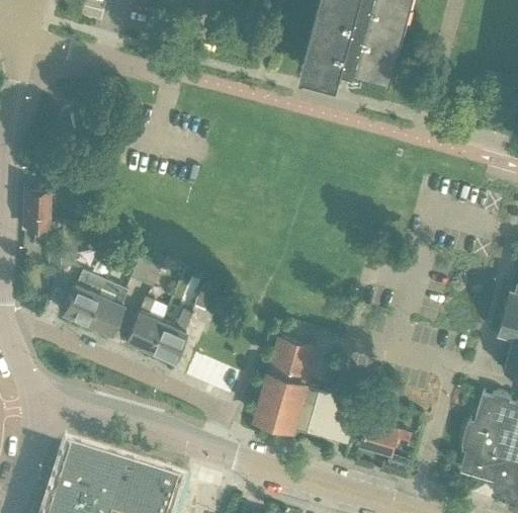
[(323,0),(305,71),(339,80),(343,64),(352,67),(389,76),(408,0),(323,0)]
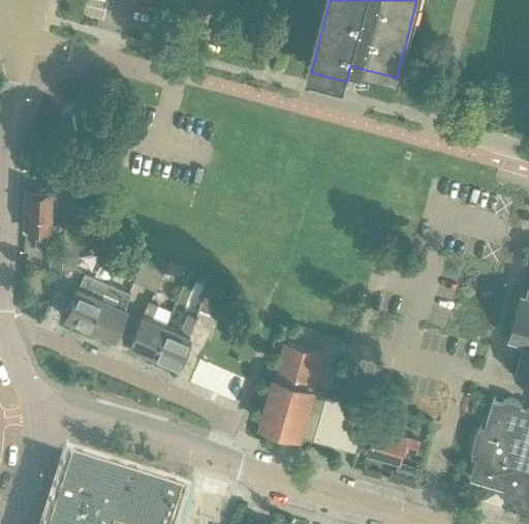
[(82,184),(88,180),(83,174),(76,178),(82,184)]
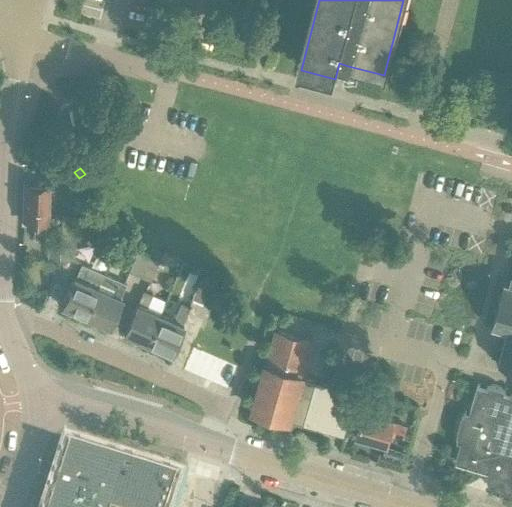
[(25,187),(23,226),(33,226),(33,243),(44,243),(45,227),(46,194),(62,195),(63,176),(62,176),(51,175),(46,175),(45,188),(41,188),(25,187)]
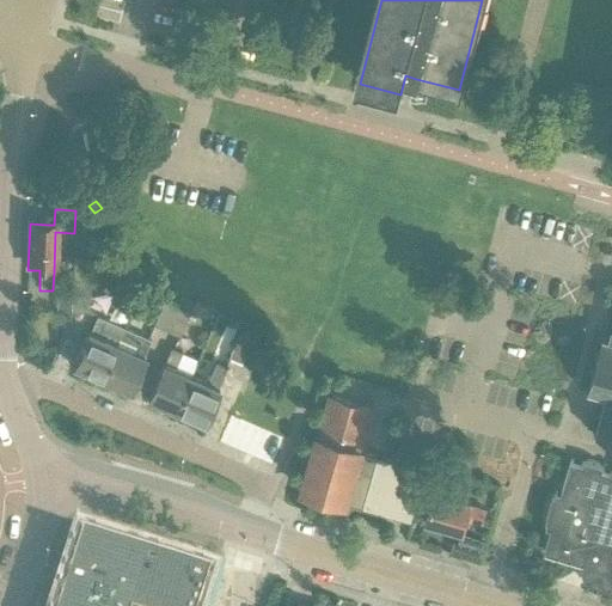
[(71,312),(68,317),(89,317),(89,285),(72,285),(72,303),(71,303),(71,312)]
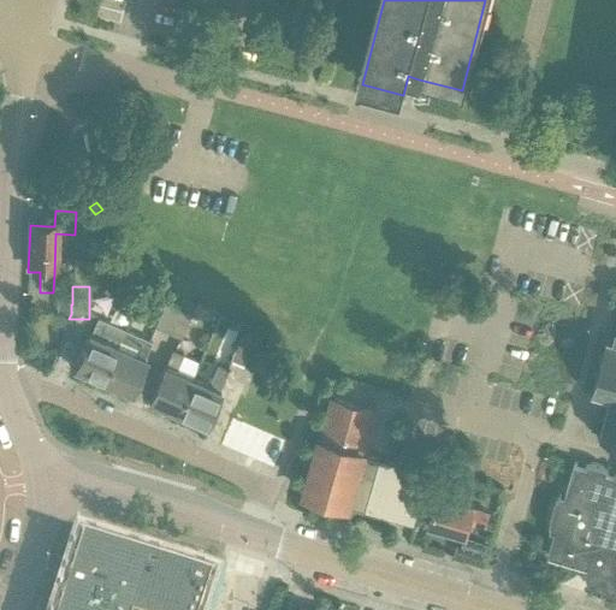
[(154,332),(166,337),(182,302),(170,296),(164,307),(154,332)]
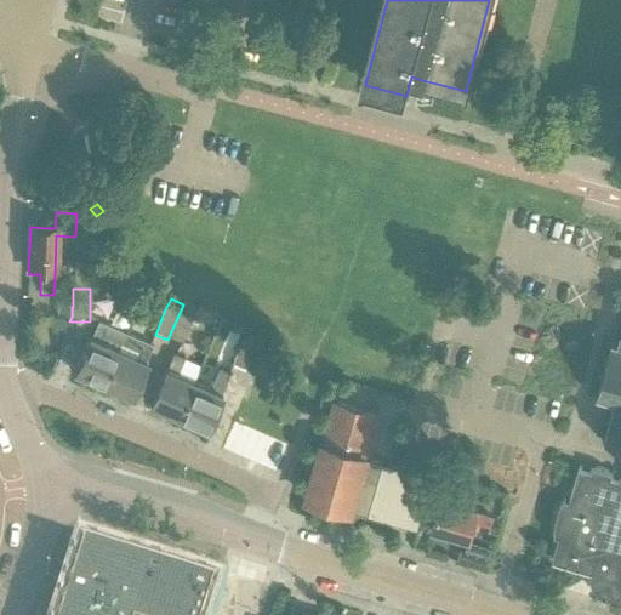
[(183,305),(167,340),(182,346),(192,322),(198,311),(183,305)]
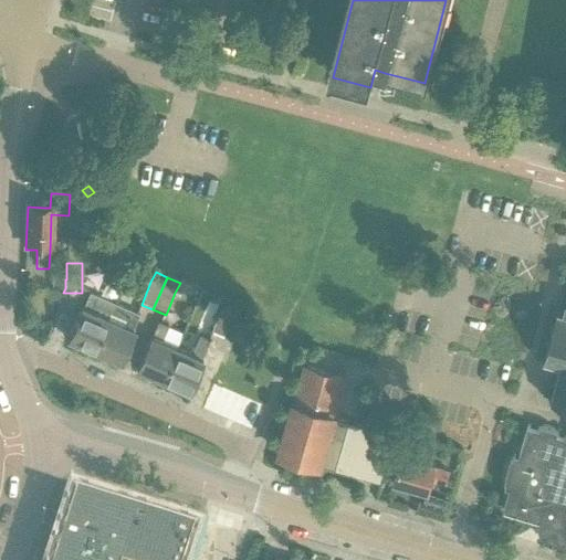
[(65,288),(65,280),(52,280),(52,293),(63,293),(65,288)]
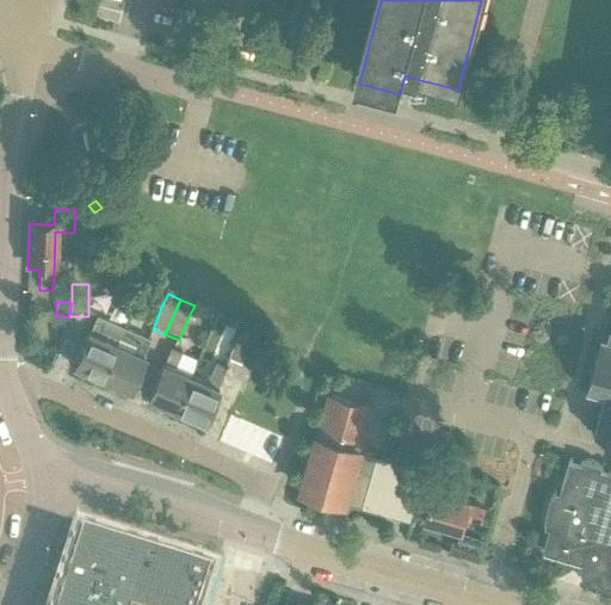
[(217,315),(205,310),(204,313),(203,316),(215,321),(216,319),(217,315)]
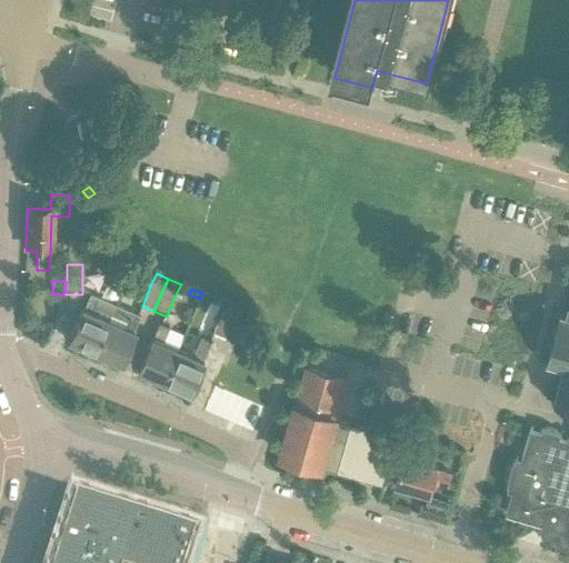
[(93,357),(115,309),(89,298),(82,313),(81,312),(68,344),(93,357)]
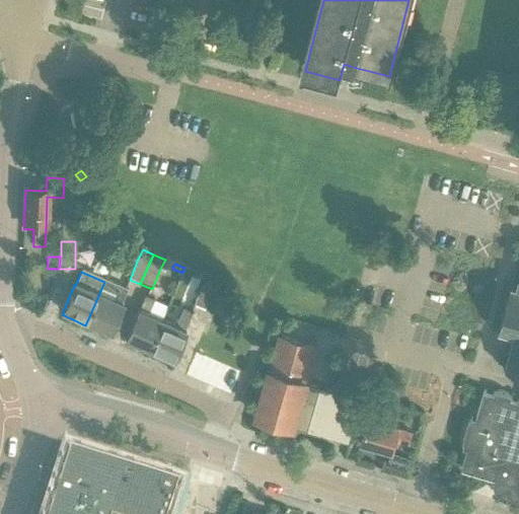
[(518,279),(518,285),(516,289),(511,288),(499,334),(514,338),(511,347),(505,370),(518,373),(518,279)]
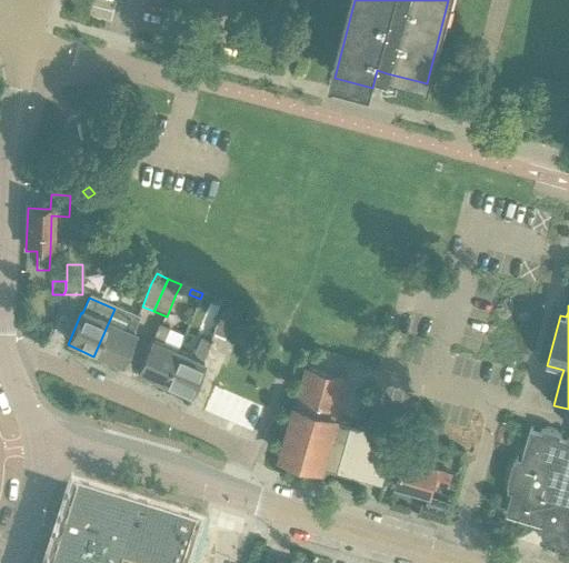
[(120,368),(135,335),(132,334),(139,319),(115,309),(93,357),(120,368)]
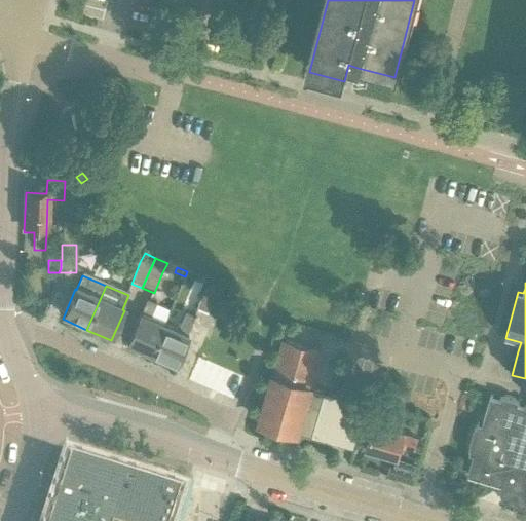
[(208,317),(217,296),(205,291),(196,311),(208,317)]
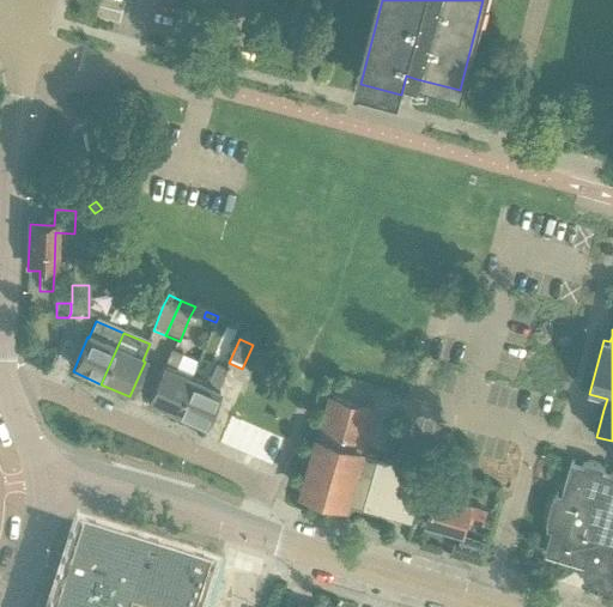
[(253,345),(242,369),(255,374),(266,350),(253,345)]
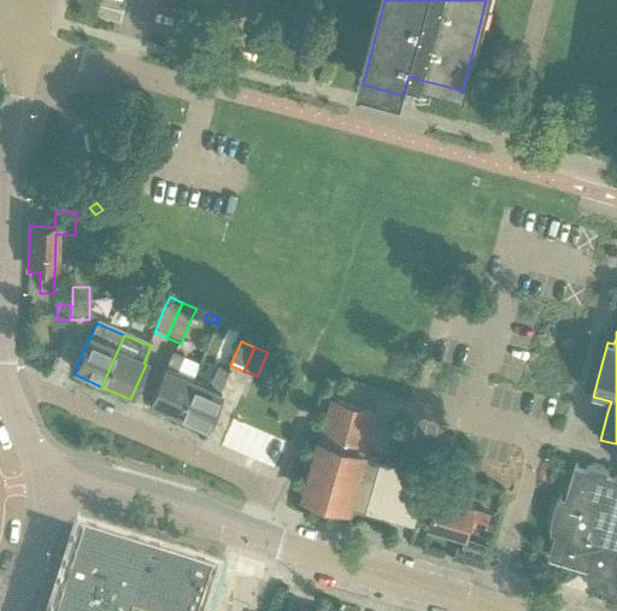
[(176,418),(192,383),(175,376),(182,360),(171,356),(164,371),(163,371),(148,406),(176,418)]
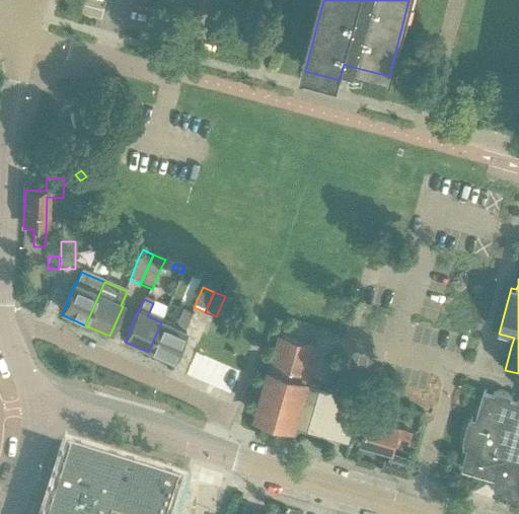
[(161,322),(148,352),(172,363),(184,333),(183,333),(192,315),(182,311),(174,328),(161,322)]
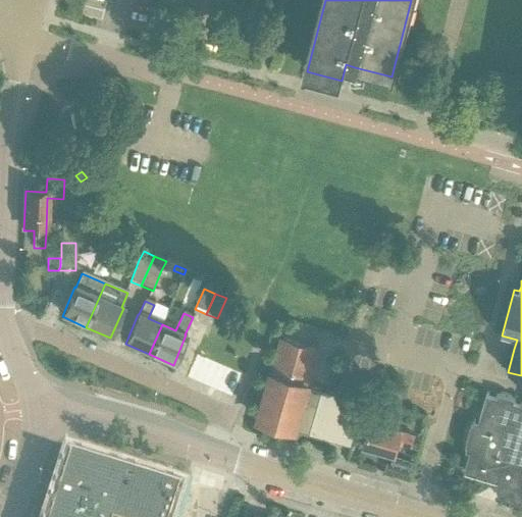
[(351,448),(358,421),(362,409),(363,405),(307,390),(317,352),(282,342),(259,422),(351,448)]
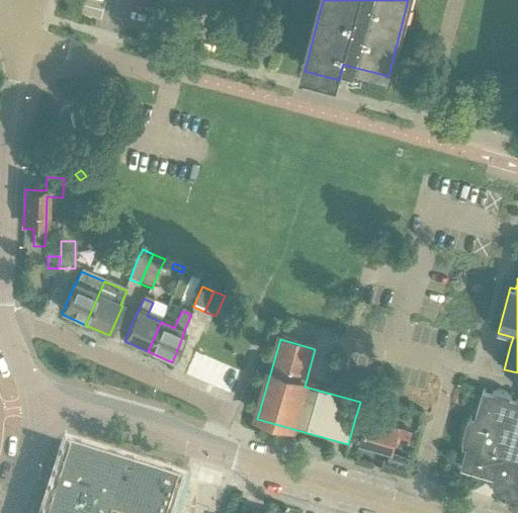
[(462,443),(462,449),(466,450),(460,472),(494,481),(498,489),(503,498),(510,500),(517,496),(517,495),(517,403),(515,403),(510,402),(511,398),(506,396),(500,394),(494,393),(493,396),(488,395),(483,394),(475,420),(471,419),(467,425),(465,430),(463,437),(462,443)]
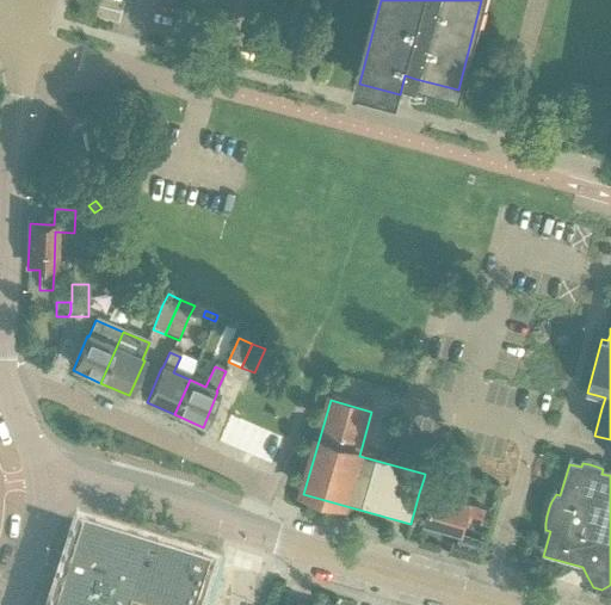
[(500,474),(487,470),(485,480),(498,482),(500,474)]
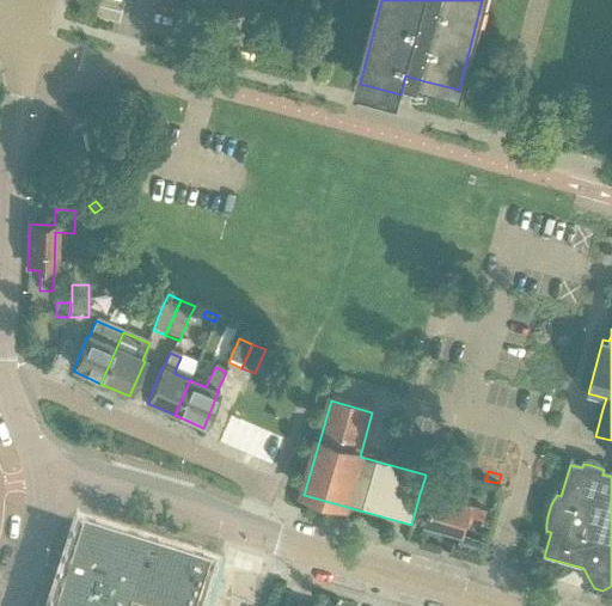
[(420,494),(435,499),(427,525),(463,534),(466,521),(482,526),(485,514),(470,509),(470,507),(456,503),(460,489),(424,479),(420,494)]
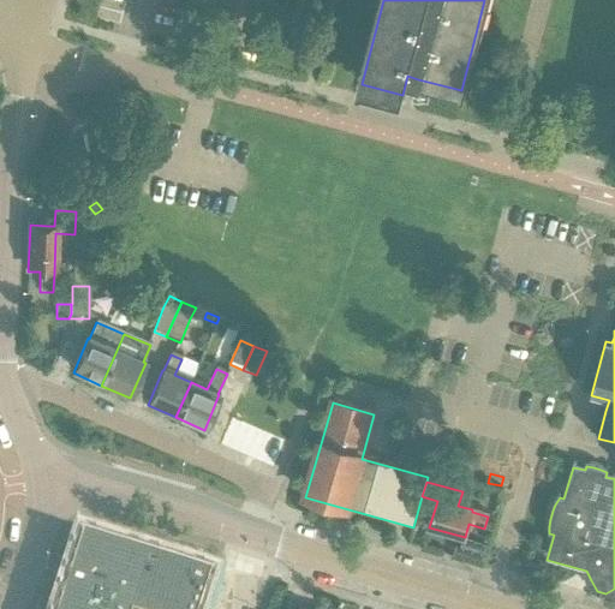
[(53,608),(204,608),(210,591),(189,584),(192,573),(163,565),(160,574),(81,549),(64,596),(67,597),(64,608),(53,608)]
